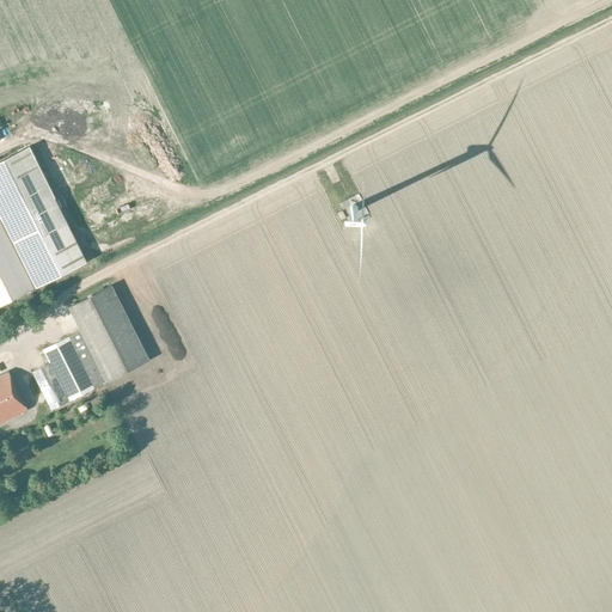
[(0,305),(35,288),(48,282),(86,262),(29,147),(0,161),(0,216),(1,220),(0,219),(0,305)]
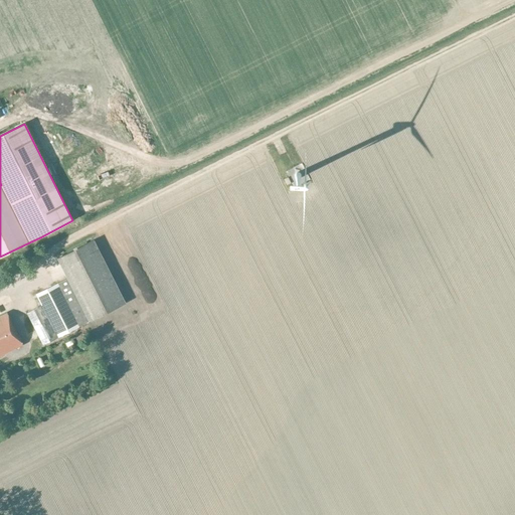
[(114,191),(127,184),(124,179),(111,186),(114,191)]
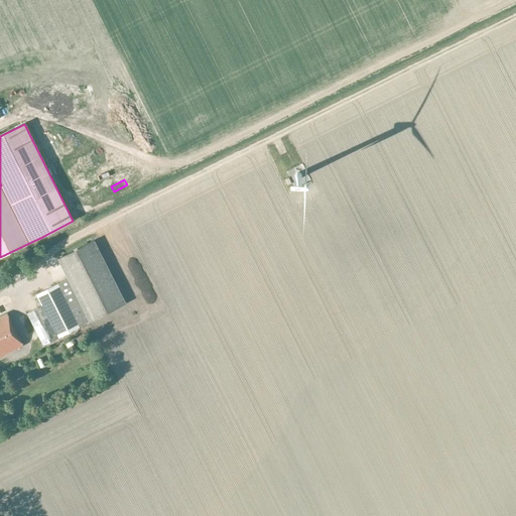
[(67,279),(35,295),(57,339),(126,304),(94,241),(56,259),(67,279)]
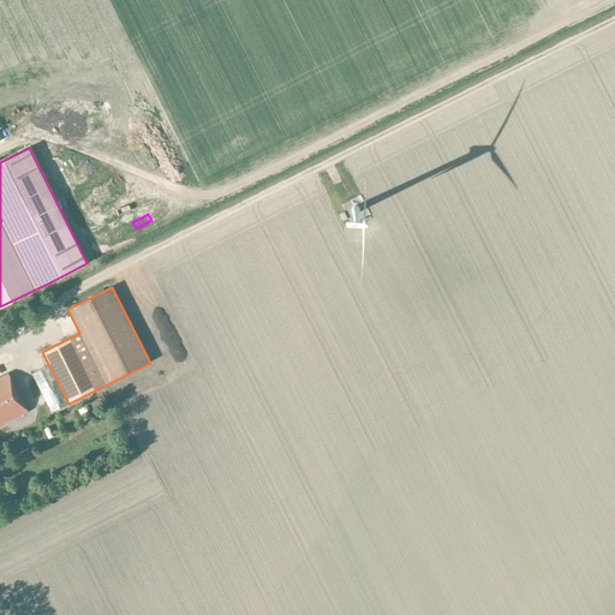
[(139,334),(147,330),(143,323),(136,328),(139,334)]
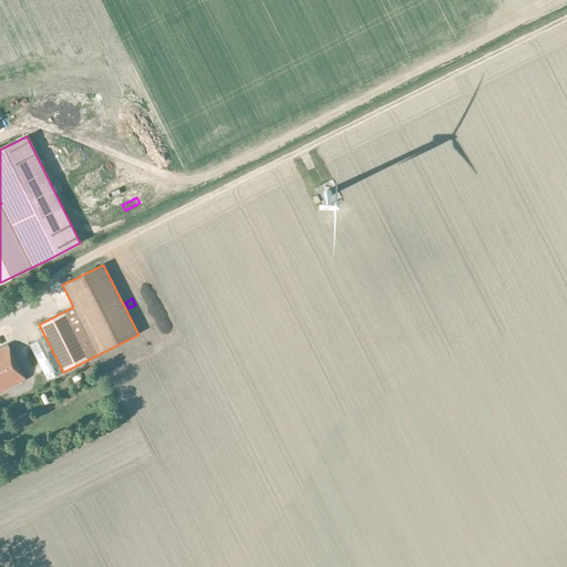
[(141,309),(135,312),(144,330),(150,327),(141,309)]
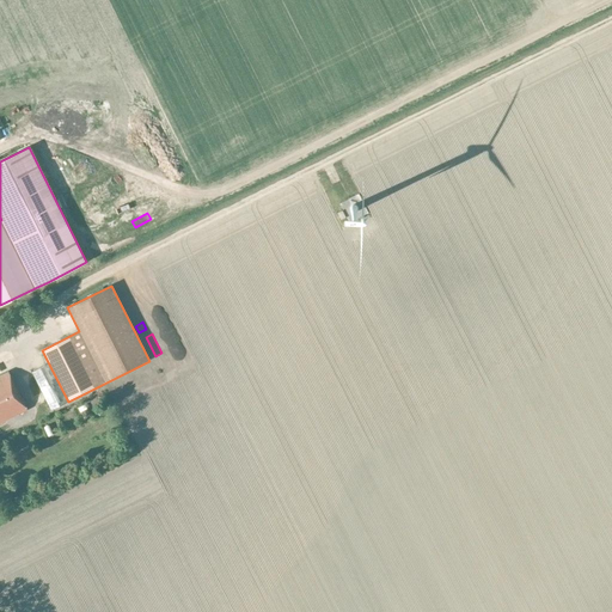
[(0,422),(26,410),(8,372),(0,375),(0,422)]
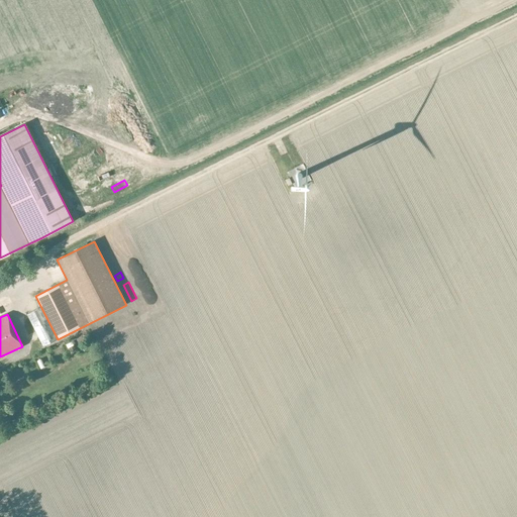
[(34,356),(29,358),(34,370),(39,368),(34,356)]
